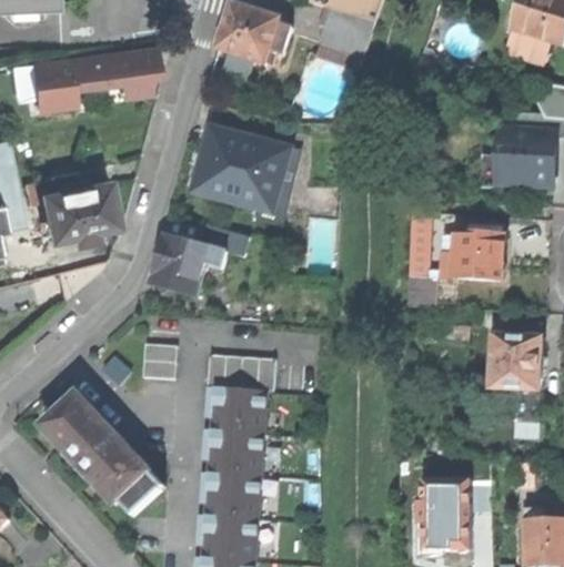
[(0,11),(54,9),(53,0),(0,0),(0,11)]
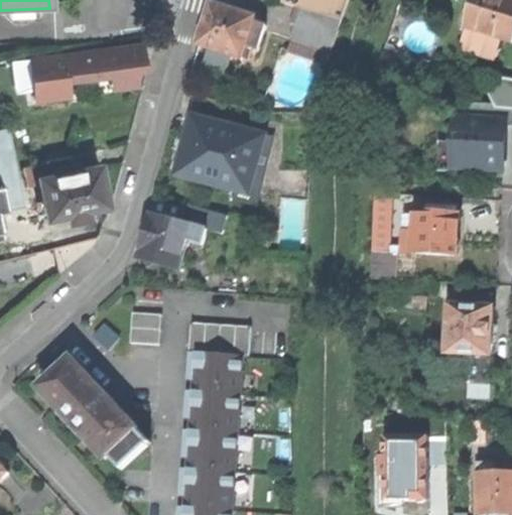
[(299,8),(338,20),(344,0),(278,0),(278,1),(299,8)]
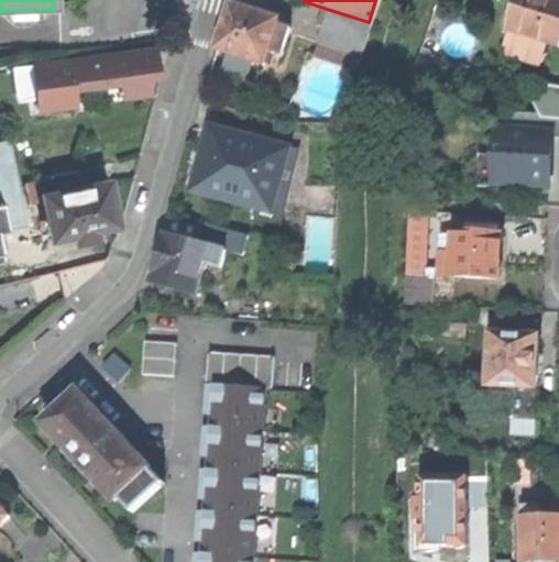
[(541,40),(558,44),(558,0),(514,0),(505,29),(508,30),(541,40)]
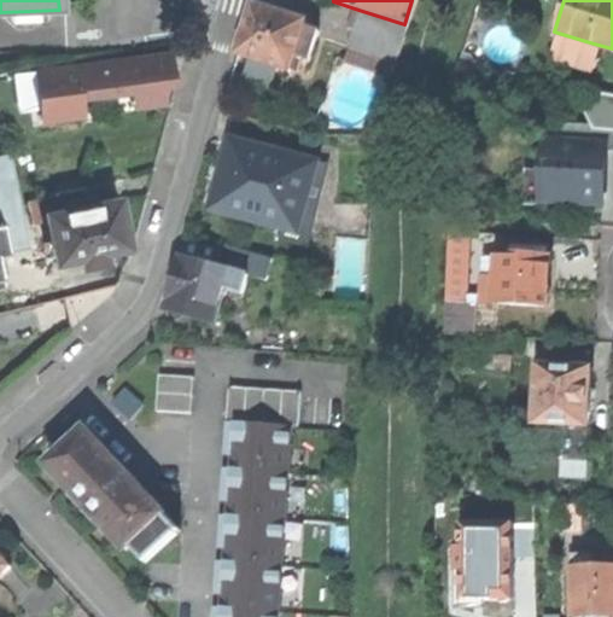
[(243,30),(235,54),(286,70),(291,54),(305,59),(314,30),(301,27),(302,21),(251,5),(243,30)]
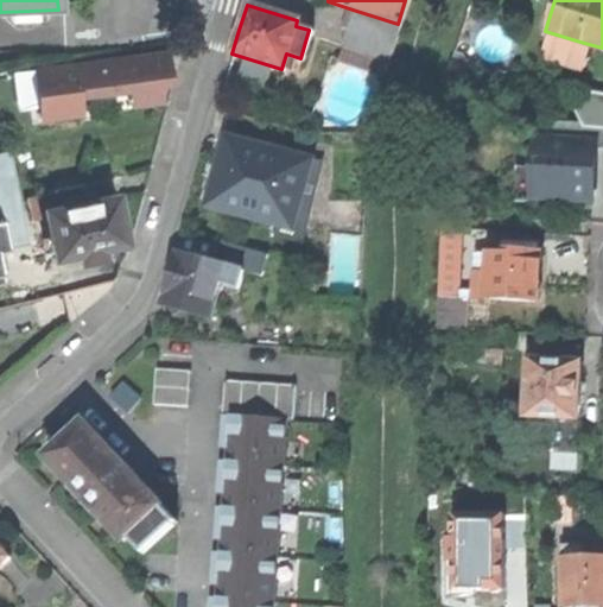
[(386,62),(398,24),(353,10),(342,48),(386,62)]
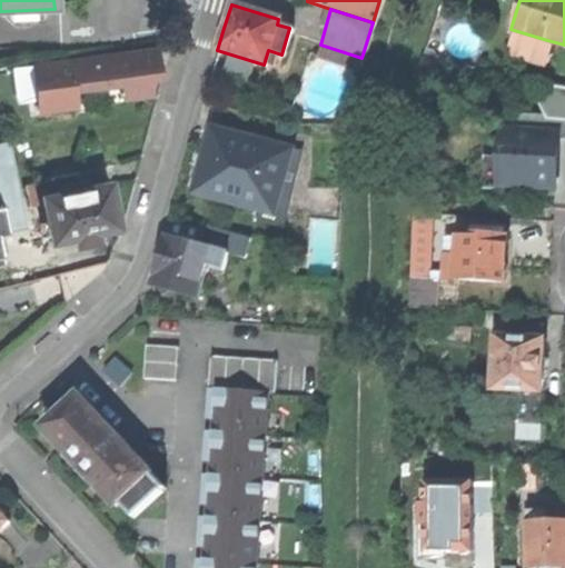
[(541,62),(547,40),(514,30),(507,52),(541,62)]
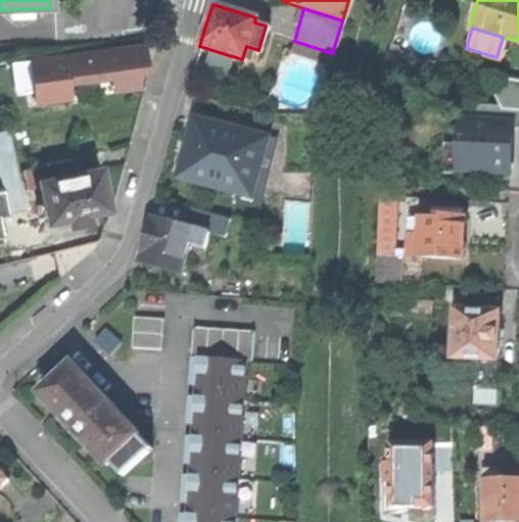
[(93,68),(94,78),(145,70),(143,57),(141,43),(90,51),(93,68)]
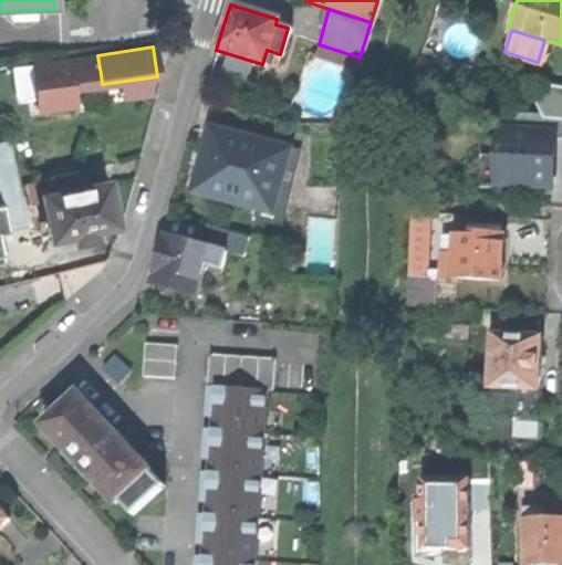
[(70,79),(101,74),(97,55),(68,60),(70,79)]
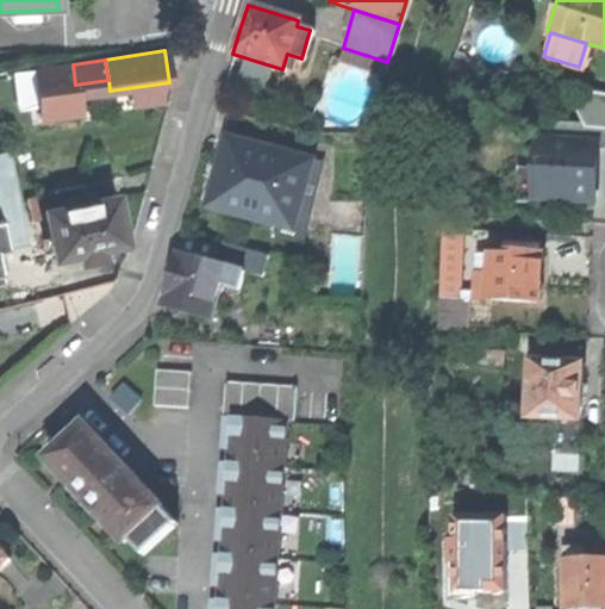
[(581,129),(604,129),(604,93),(587,91),(572,98),(572,112),(581,129)]
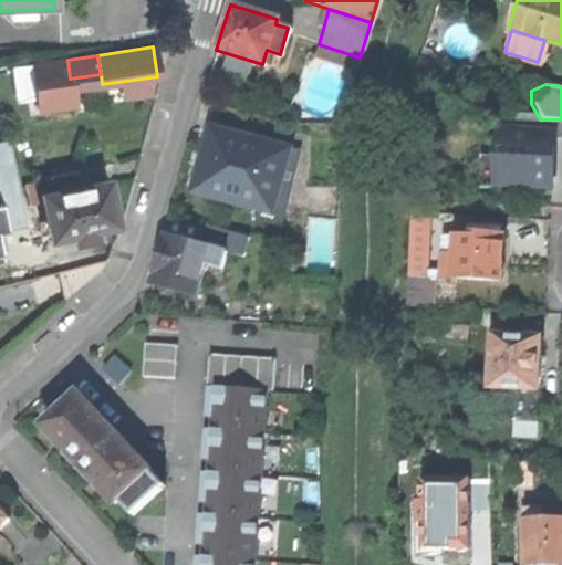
[(72,93),(75,108),(95,105),(92,90),(72,93)]
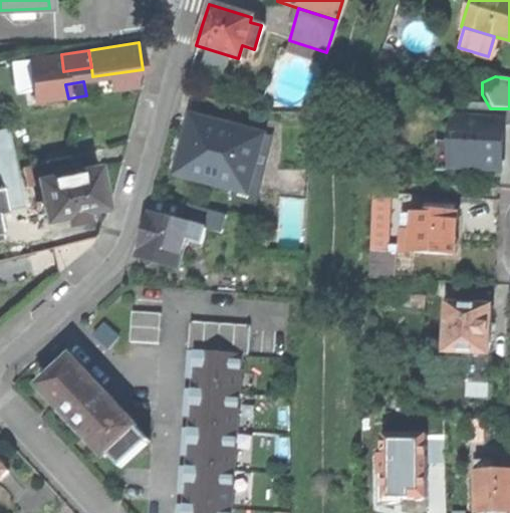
[(181,144),(173,175),(230,190),(245,194),(260,136),(188,116),(181,144)]
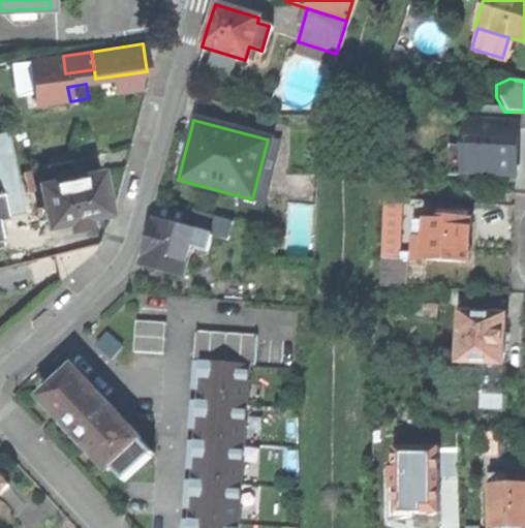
[(466,151),(466,173),(489,173),(515,174),(516,123),(466,123),(466,151)]
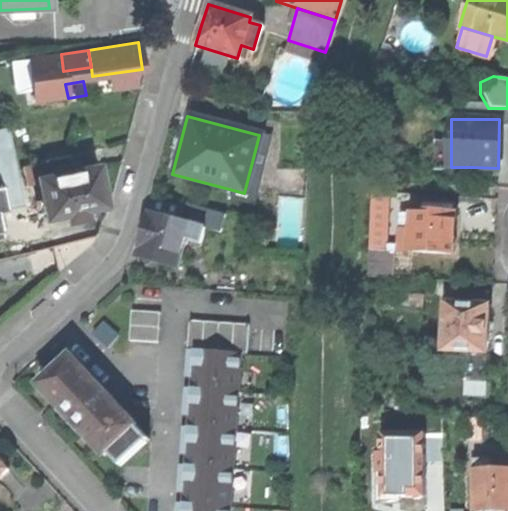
[(260,133),(259,135),(244,193),(229,189),(228,199),(251,205),(270,135),(260,133)]
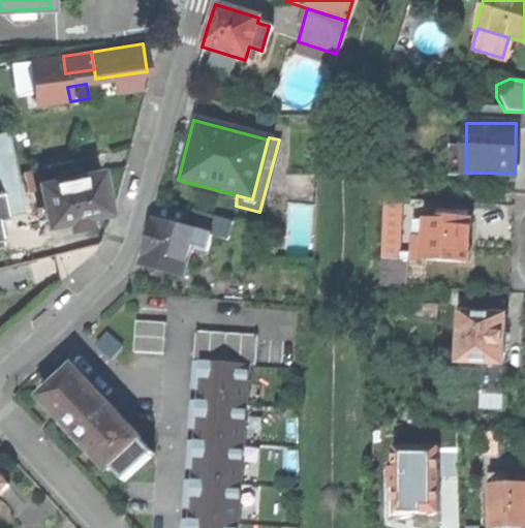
[(450,173),(466,173),(466,151),(450,151),(450,173)]
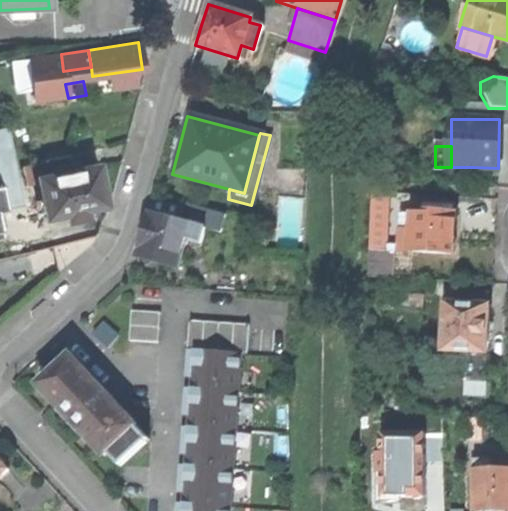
[(45,159),(48,173),(73,168),(70,154),(45,159)]
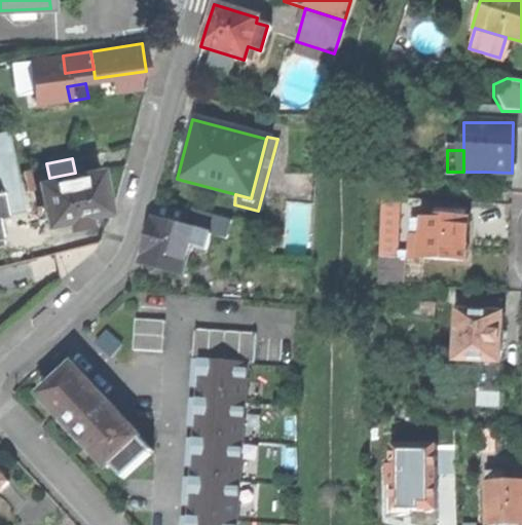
[(25,190),(40,187),(38,181),(36,167),(20,171),(22,184),(24,184),(25,190)]
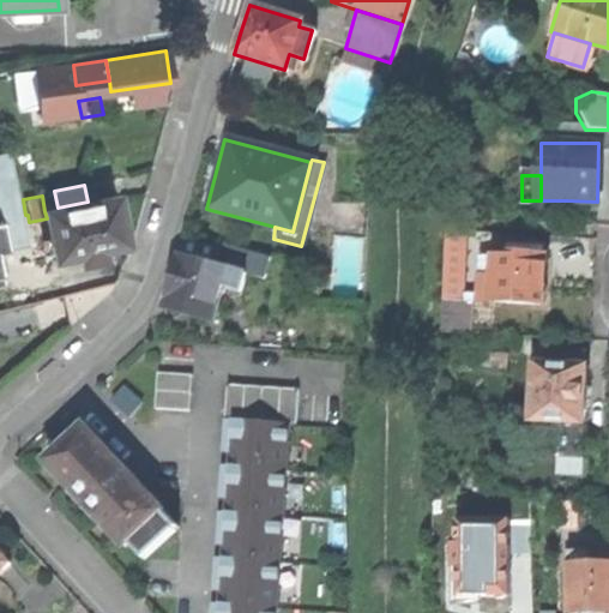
[(47,218),(54,257),(78,252),(98,248),(125,244),(120,221),(115,197),(92,200),(88,202),(58,208),(44,211),(47,218)]
